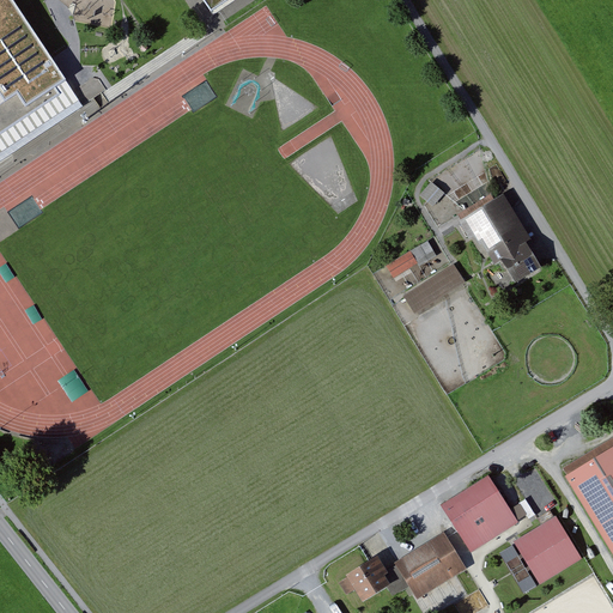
[(0,0),(0,104),(17,95),(25,107),(64,82),(7,0),(0,0)]
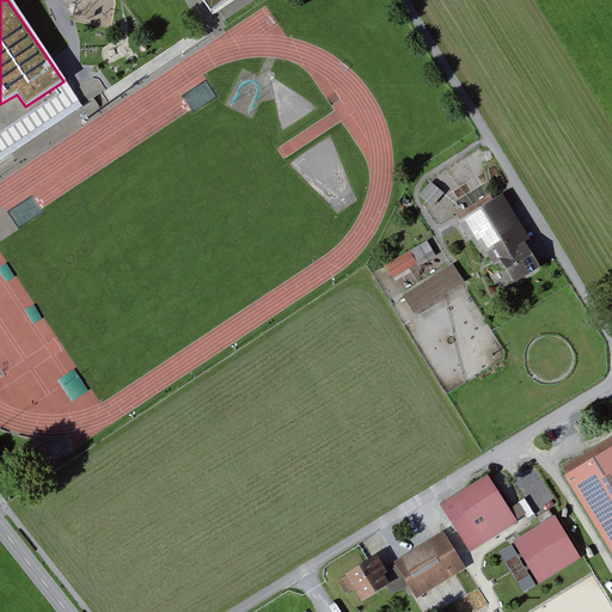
[(199,0),(208,14),(228,0),(199,0)]
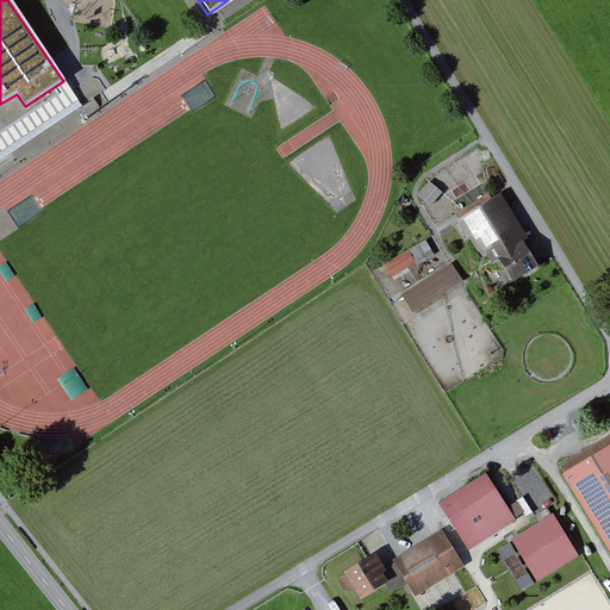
[(17,94),(0,104),(0,153),(79,101),(63,81),(25,106),(17,94)]
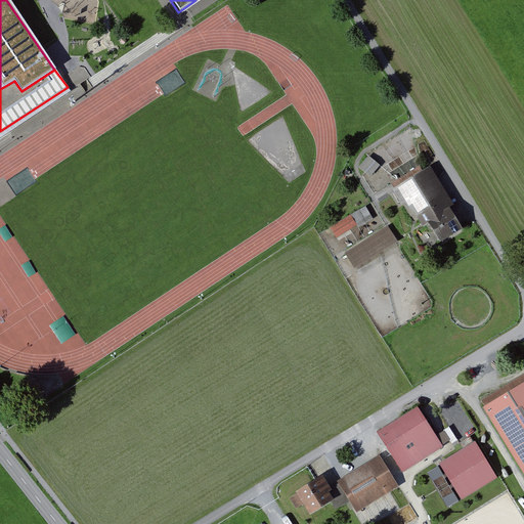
[(369,156),(359,167),(370,176),(381,165),(369,156)]
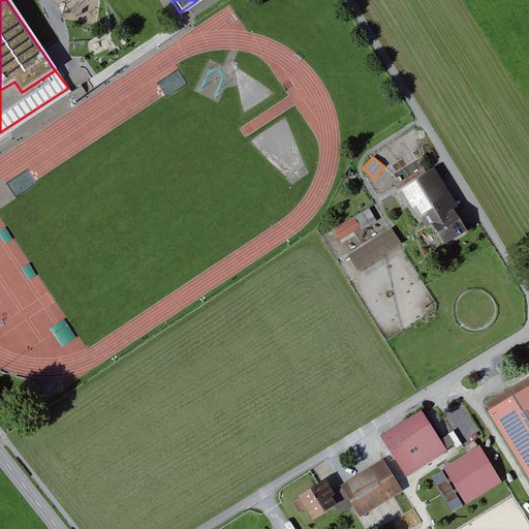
[(458,216),(463,213),(435,168),(396,192),(405,207),(407,205),(417,220),(421,218),(427,229),(432,226),(437,236),(461,221),(458,216)]
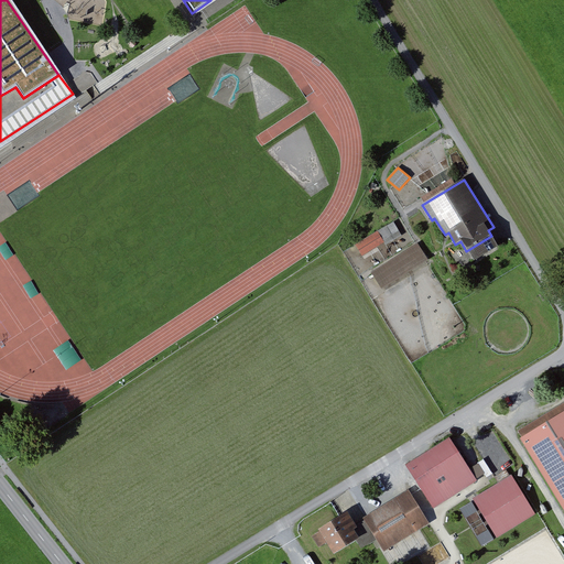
[(393,221),(378,231),(384,243),(386,246),(402,236),(393,221)]
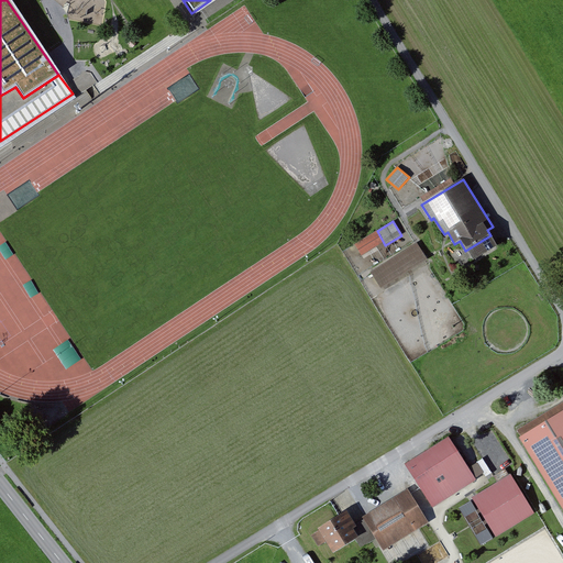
[(377,231),(355,244),(362,256),(384,243),(377,231)]
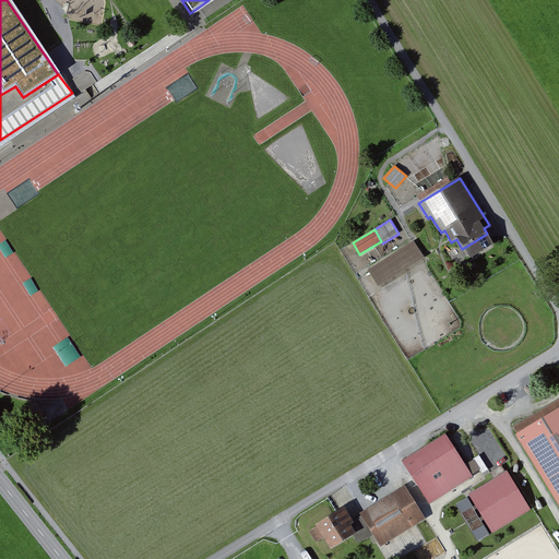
[(424,258),(414,241),(368,271),(379,287),(424,258)]
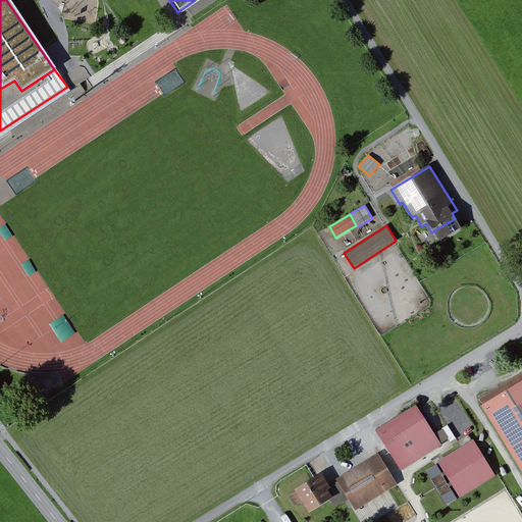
[(521,373),(478,400),(521,473),(521,373)]
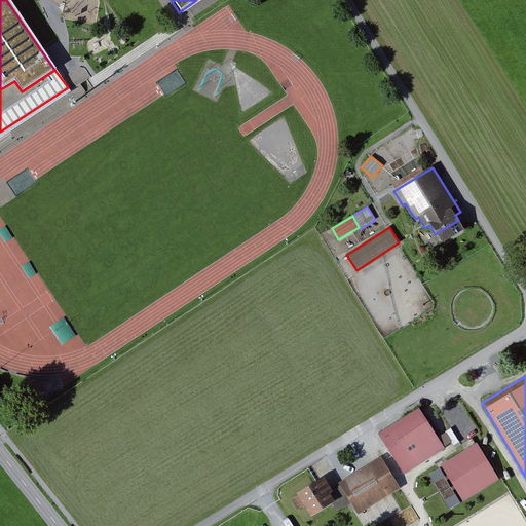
[(421,408),(381,434),(408,475),(448,448),(421,408)]
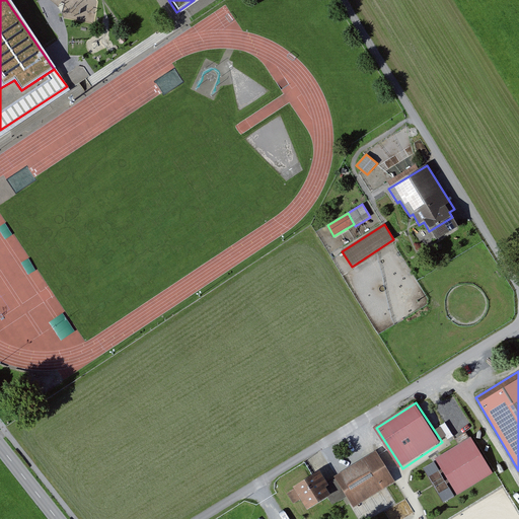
[(472,437),(437,459),(460,496),(496,473),(472,437)]
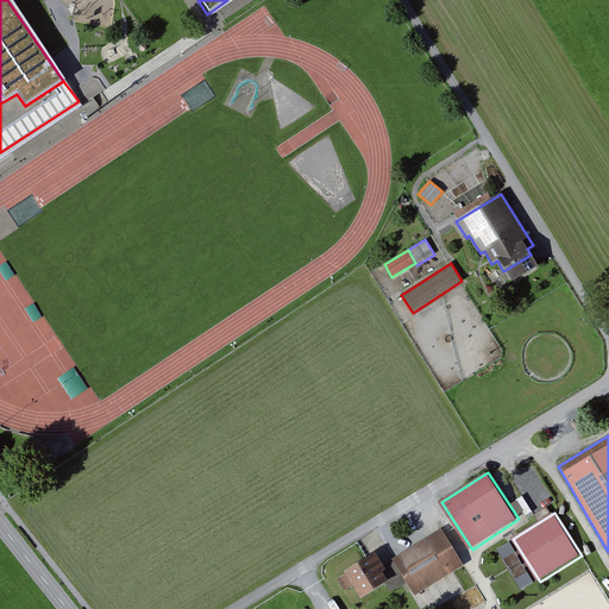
[(443,529),(395,560),(418,595),(465,565),(443,529)]
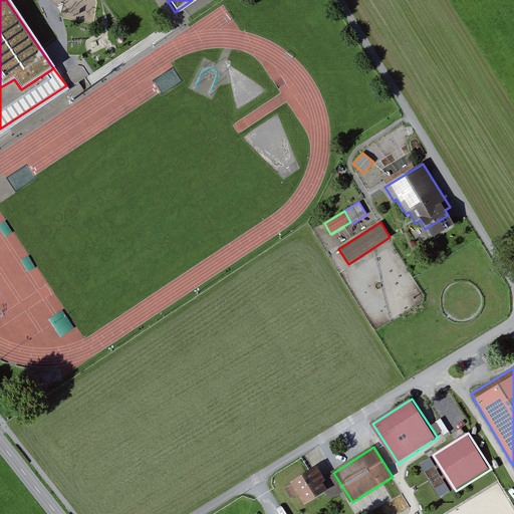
[(318,468),(291,486),(306,508),(333,490),(318,468)]
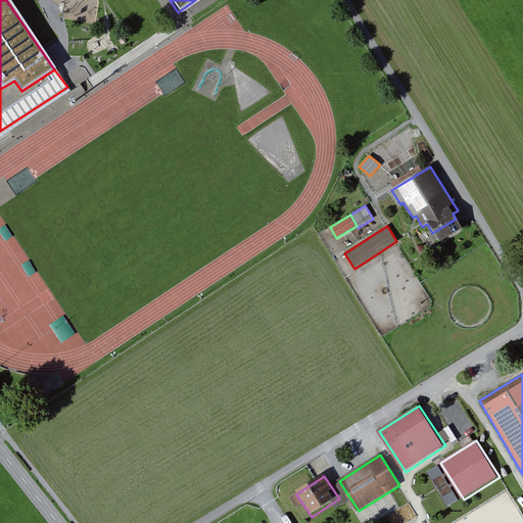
[(442,496),(447,506),(458,501),(452,491),(442,496)]
